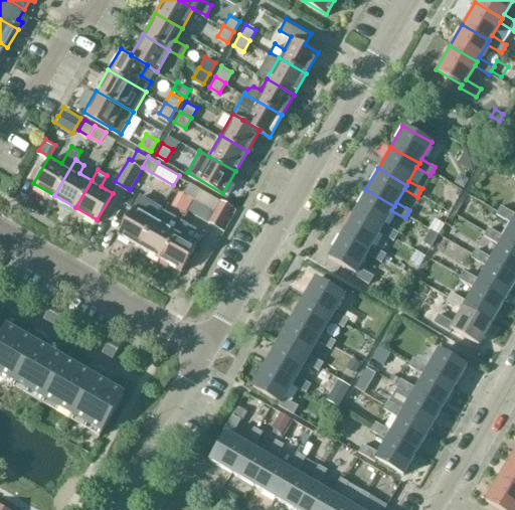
[(464,186),(470,177),(464,173),(458,175),(455,181),(464,186)]
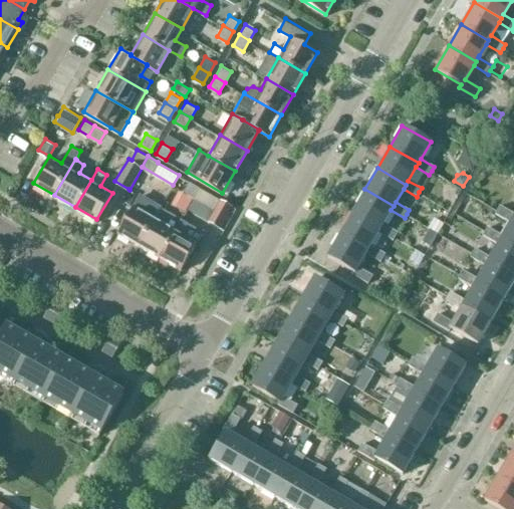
[(194,197),(200,187),(190,181),(184,191),(194,197)]
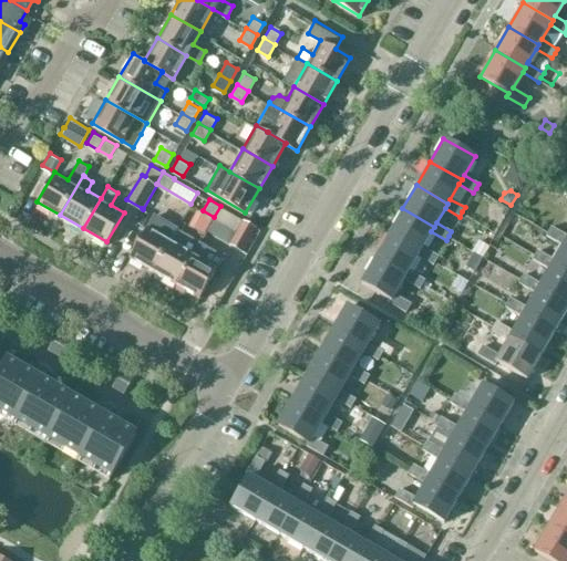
[(256,226),(244,218),(220,206),(214,217),(237,230),(230,241),(243,249),(256,226)]
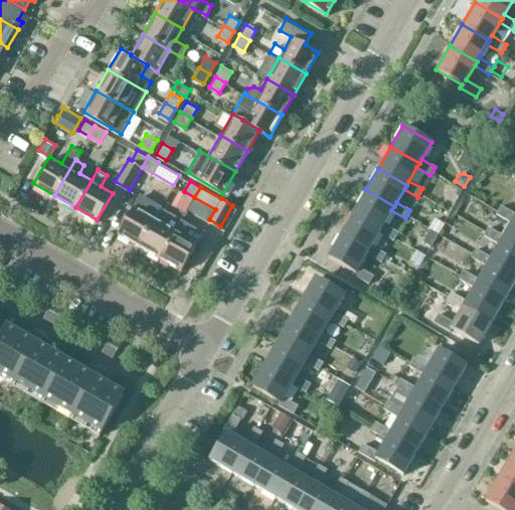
[(129,189),(122,200),(133,206),(134,205),(139,195),(130,190),(129,189)]
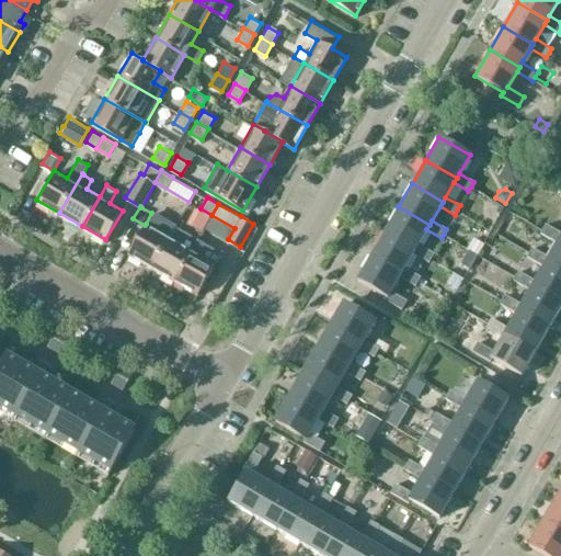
[(398,206),(385,230),(415,248),(413,252),(427,261),(431,257),(433,252),(418,244),(426,229),(430,225),(398,206)]
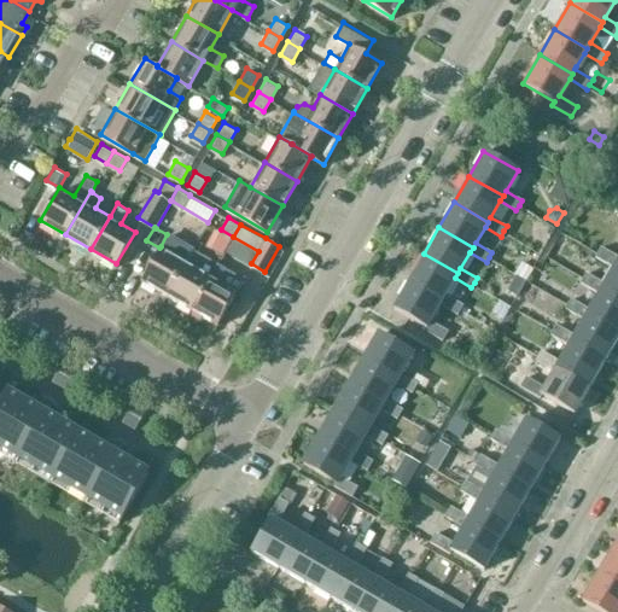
[(167,293),(194,248),(168,232),(167,234),(161,246),(159,248),(141,278),(167,293)]
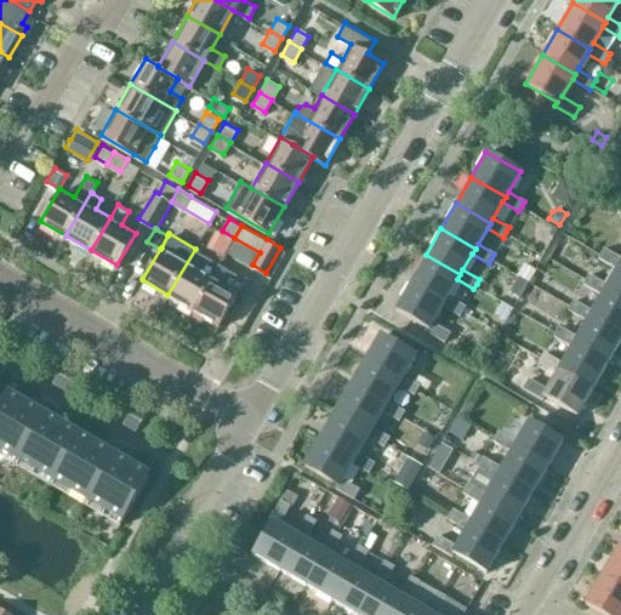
[(600,251),(597,257),(616,268),(619,262),(620,263),(620,256),(603,246),(600,251)]
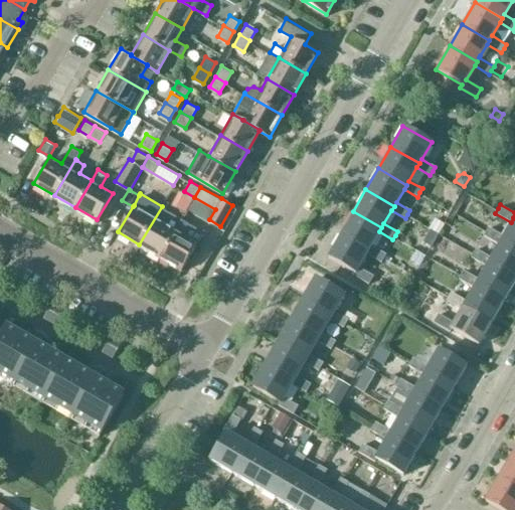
[(160,257),(182,217),(162,206),(139,244),(160,257)]
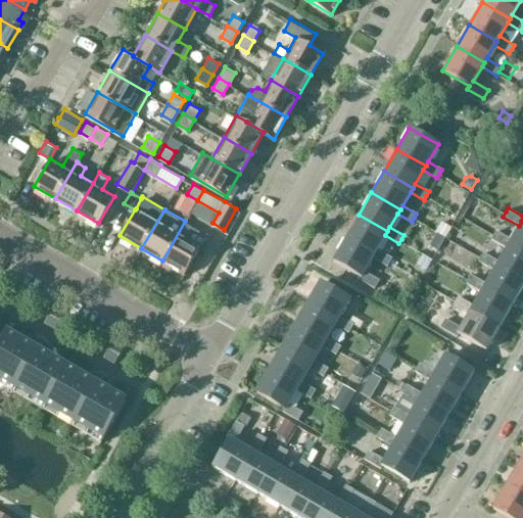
[(359,215),(345,236),(375,252),(372,257),(386,265),(388,261),(391,256),(377,248),(385,235),(387,231),(359,215)]
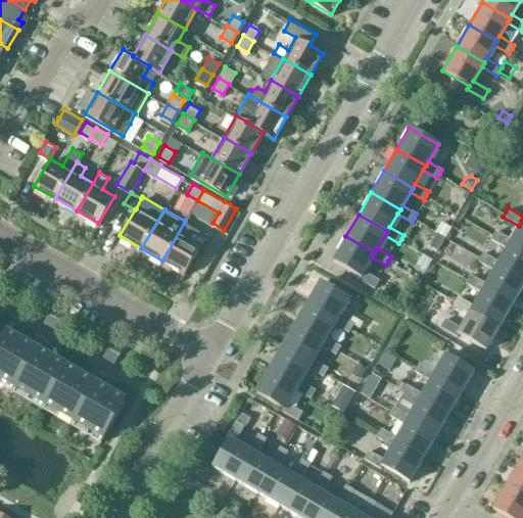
[(207,234),(185,222),(185,221),(162,261),(184,273),(207,234)]
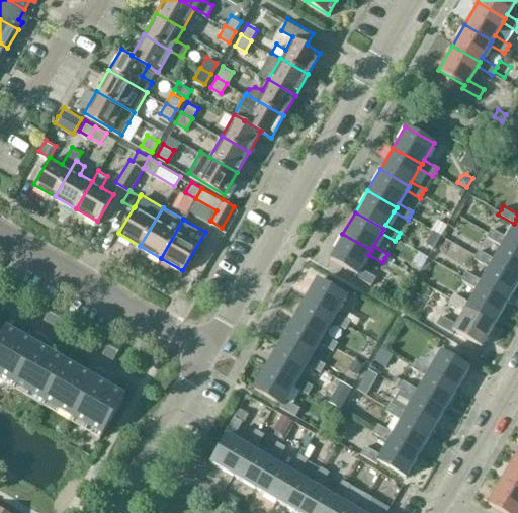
[(488,232),(486,236),(502,245),(504,241),(517,248),(517,220),(516,219),(514,224),(506,237),(491,228),(488,232)]
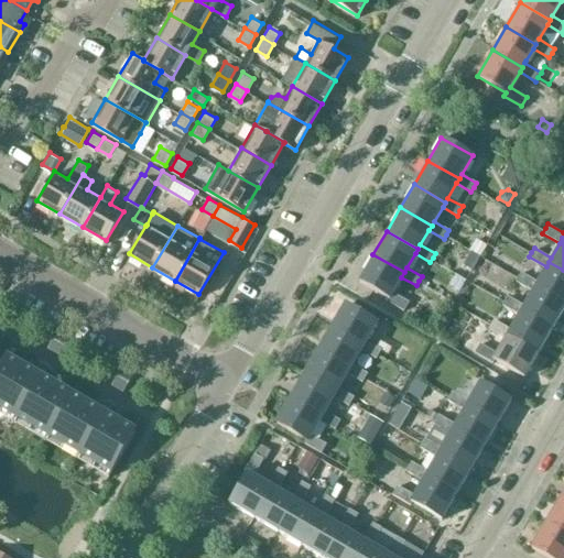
[(472,250),(464,263),(473,267),(480,255),(472,250)]
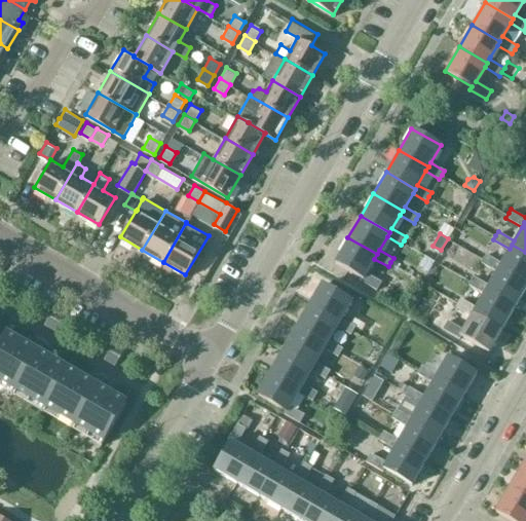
[(347,237),(334,261),(361,276),(360,280),(375,289),(380,281),(366,272),(374,259),(377,254),(347,237)]
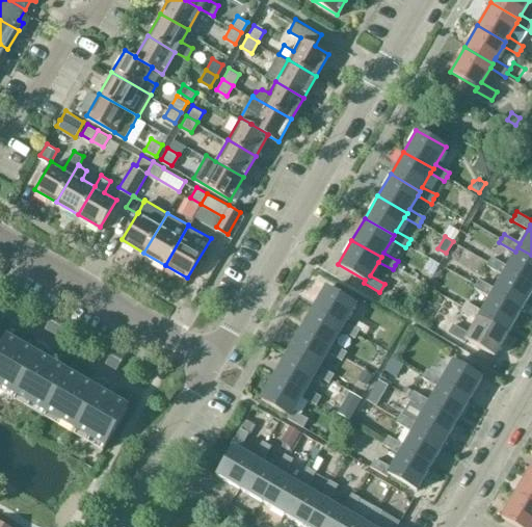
[(488,260),(486,264),(502,273),(504,269),(531,285),(531,255),(517,247),(515,252),(507,265),(490,256),(488,260)]
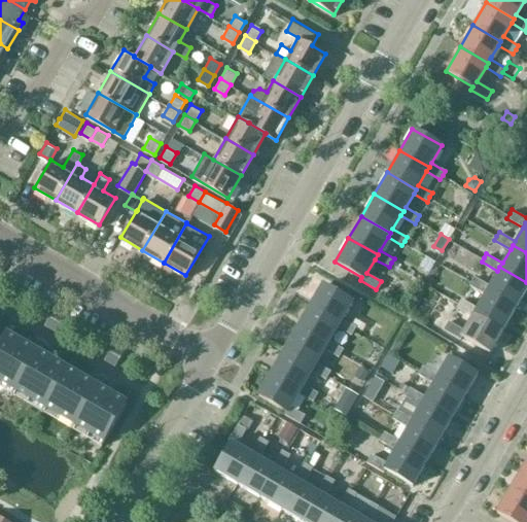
[(421,265),(429,270),(434,261),(426,255),(421,265)]
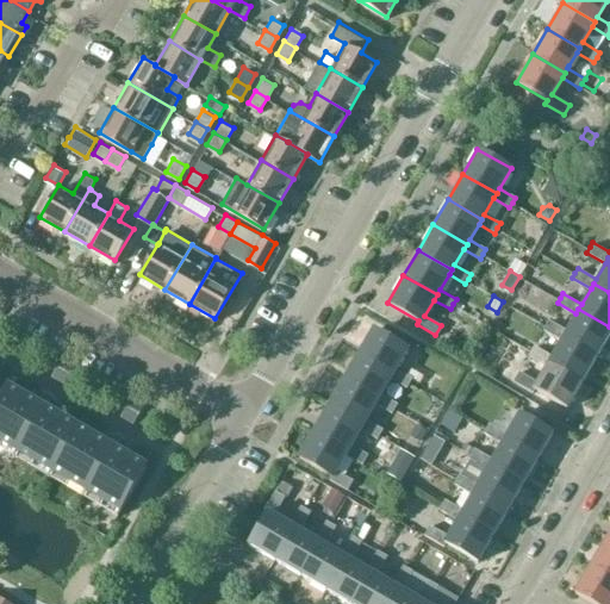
[(545,324),(542,329),(561,340),(564,335),(597,354),(609,330),(609,327),(578,309),(576,313),(566,329),(548,318),(545,324)]
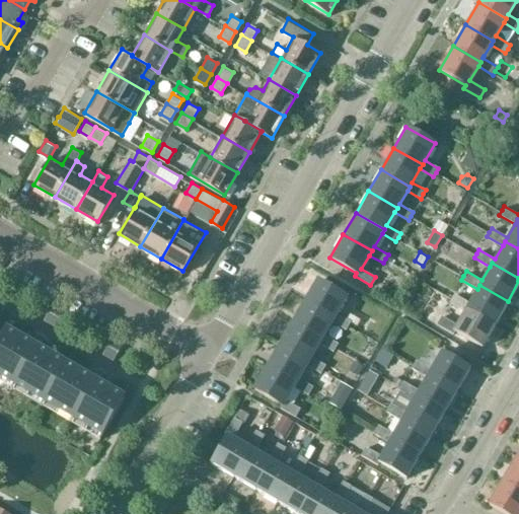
[(317,278),(305,300),(334,316),(331,320),(345,328),(348,324),(350,320),(336,312),(346,295),(317,278)]
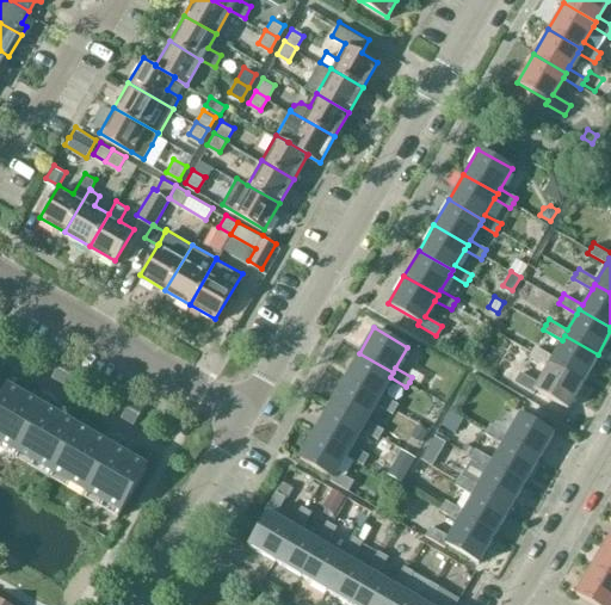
[(531,350),(528,355),(547,365),(550,360),(584,380),(598,355),(565,335),(562,340),(553,356),(534,345),(531,350)]
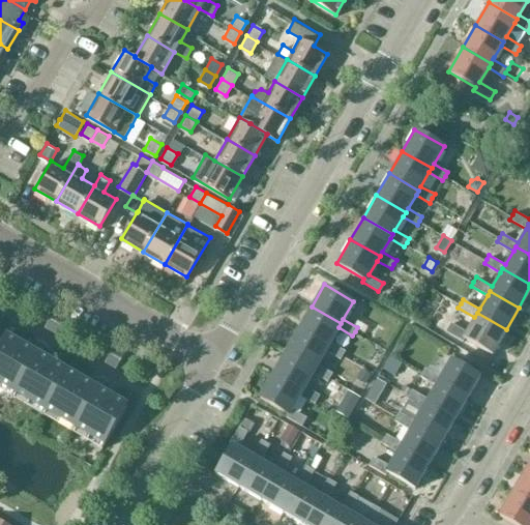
[(312,307),(299,328),(327,345),(325,349),(340,357),(342,353),(344,349),(330,341),(339,327),(341,323),(312,307)]
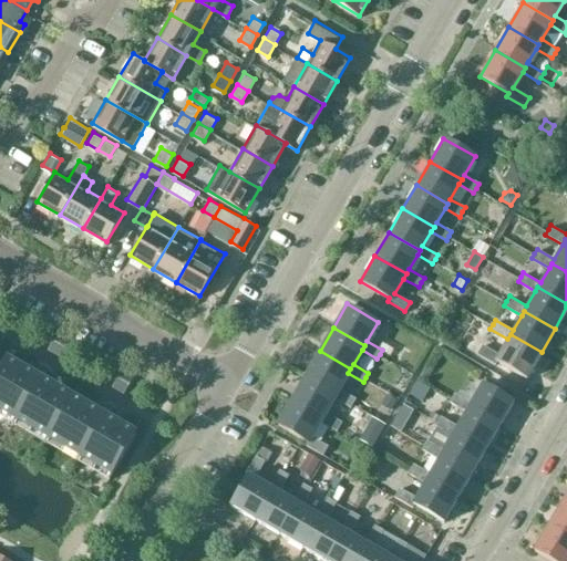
[(60,353),(70,335),(59,329),(48,346),(60,353)]
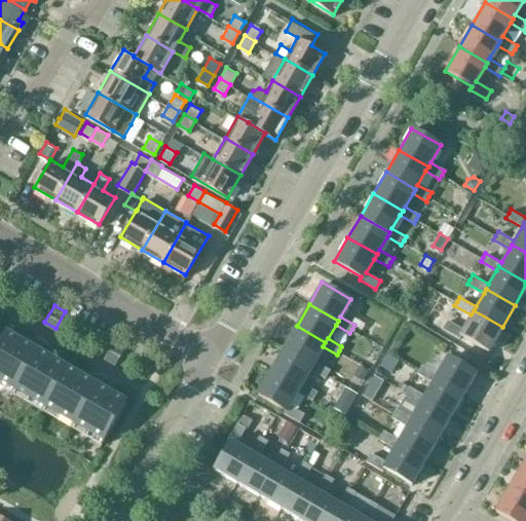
[(447,319),(442,327),(459,337),(461,335),(488,350),(502,327),(474,310),(471,314),(462,329),(447,319)]
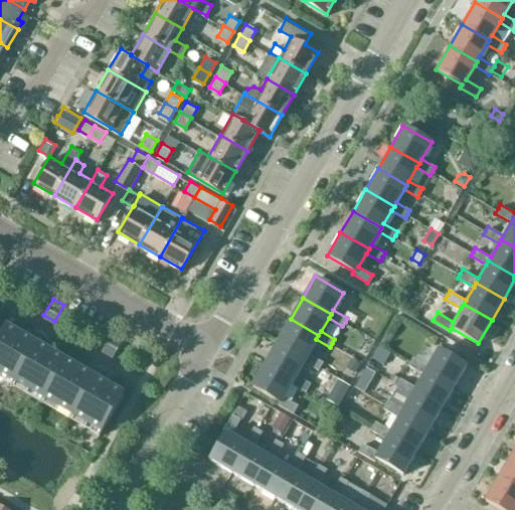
[(291,319),(278,340),(306,357),(304,361),(317,369),(320,365),(322,360),(309,352),(316,339),(318,335),(291,319)]
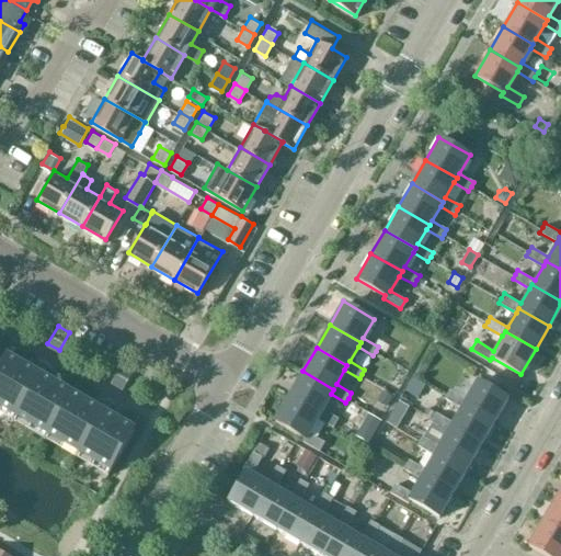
[(38,372),(36,371),(7,353),(0,363),(0,401),(15,411),(38,372)]
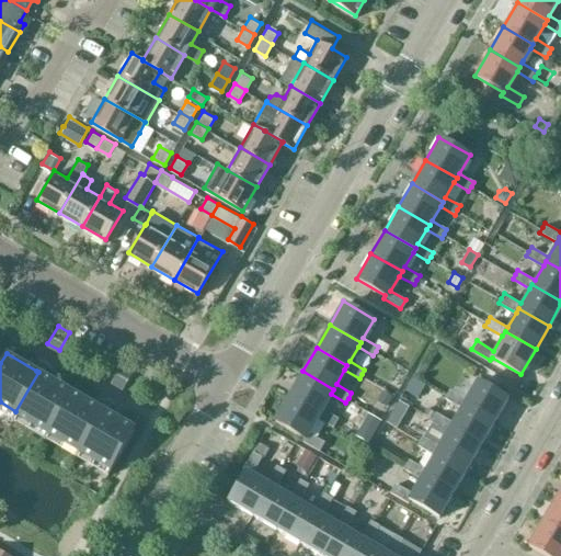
[(123,387),(133,370),(122,362),(111,381),(123,387)]
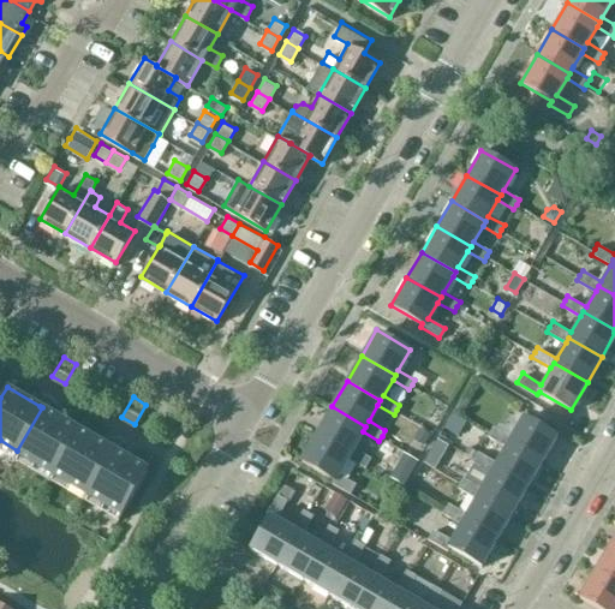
[(332,406),(317,433),(350,452),(347,457),(364,466),(366,461),(370,457),(353,447),(363,431),(365,427),(332,406)]
